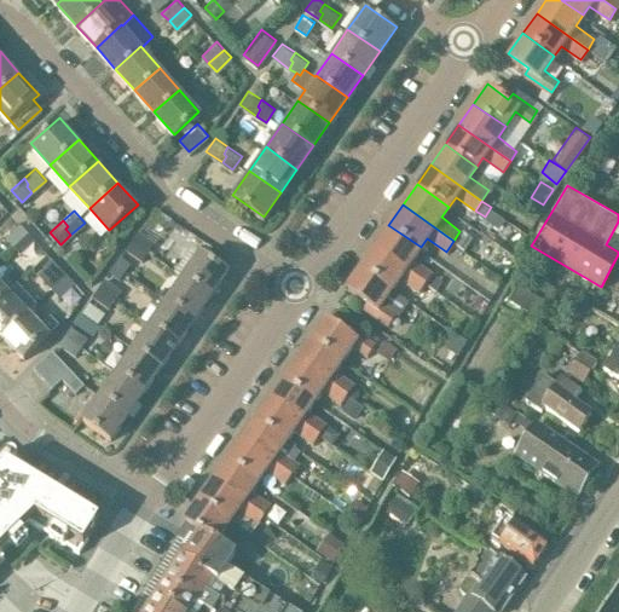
[(6,235),(13,243),(28,229),(21,221),(6,235)]
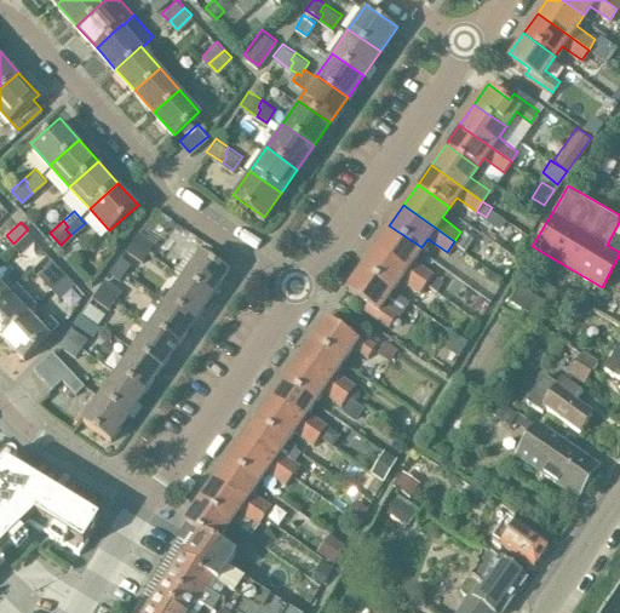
[(432,271),(414,257),(422,247),(389,225),(375,245),(426,281),(432,271)]
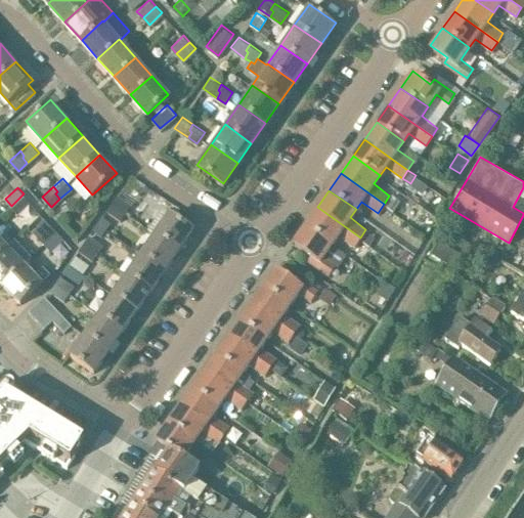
[(117,192),(112,201),(126,211),(131,203),(117,192)]
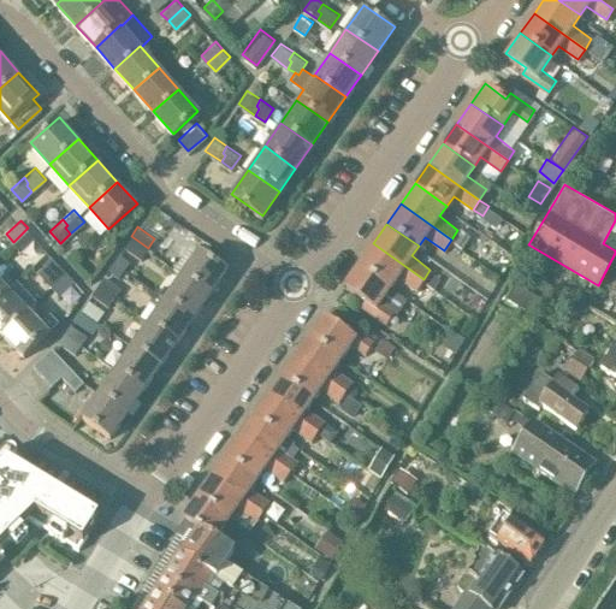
[(28,228),(13,242),(21,249),(35,236),(28,228)]
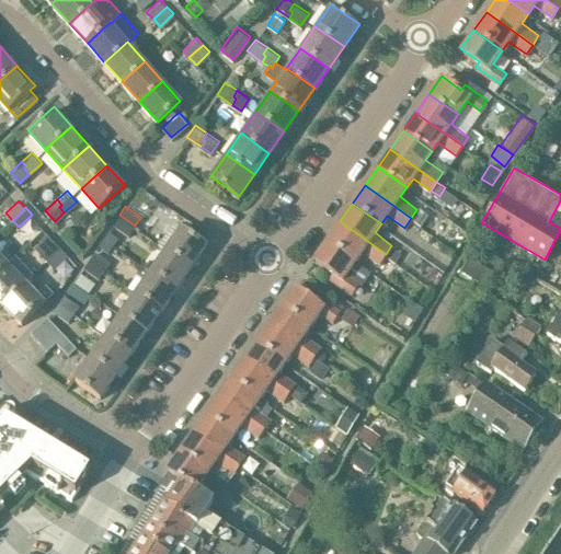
[(135,226),(119,215),(113,223),(128,234),(135,226)]
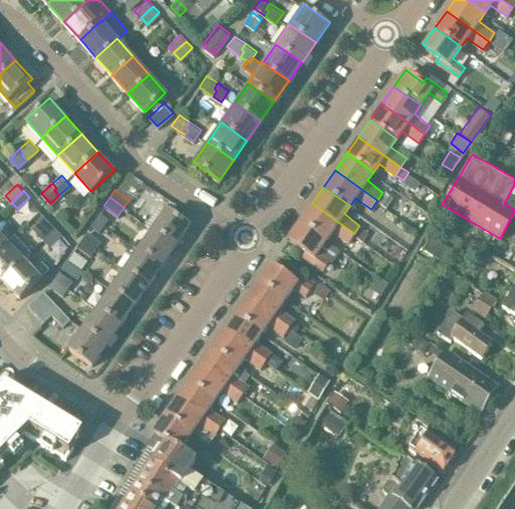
[(354,233),(312,203),(300,220),(327,238),(332,230),(348,242),(354,233)]
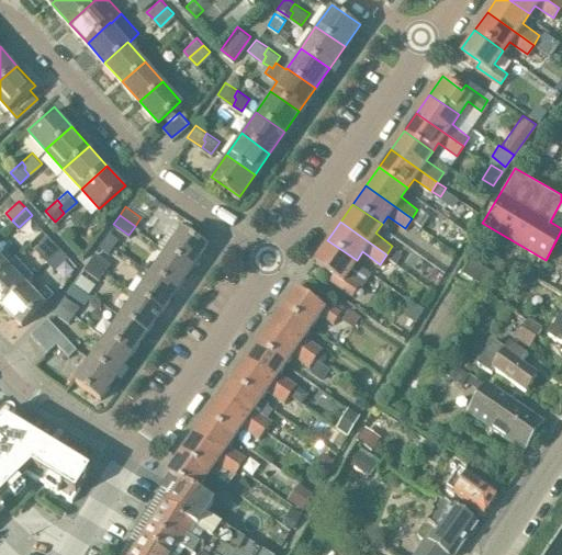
[(166,248),(191,265),(208,244),(181,226),(166,248)]
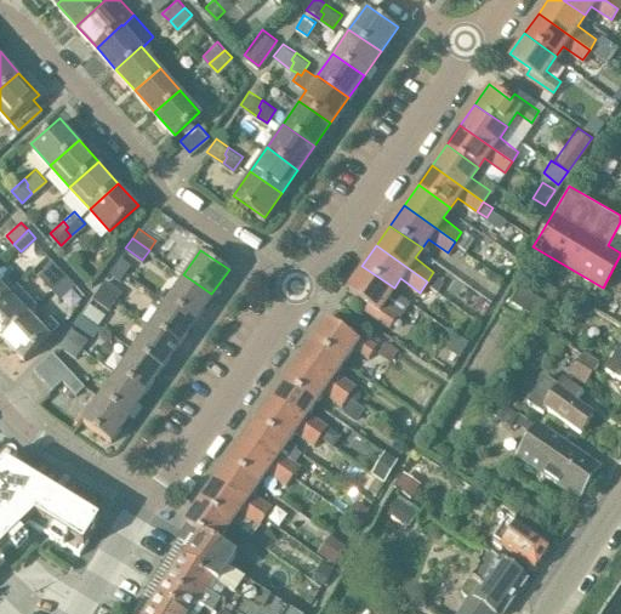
[(120,255),(114,263),(125,271),(131,262),(120,255)]
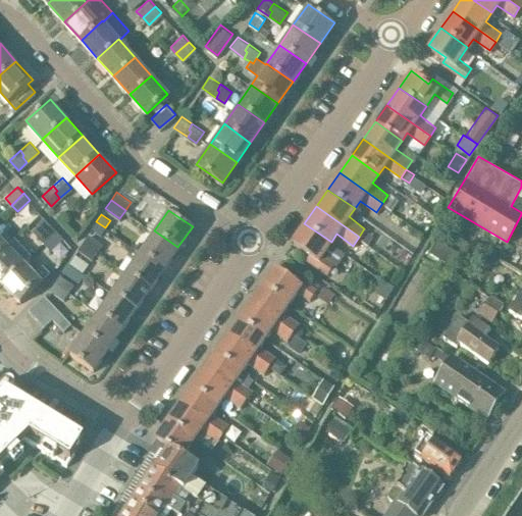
[(44,241),(56,228),(50,222),(38,235),(44,241)]
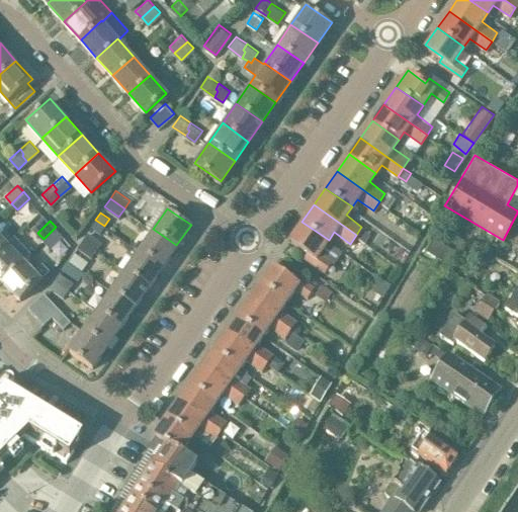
[(320,253),(329,240),(301,222),(289,239),(307,251),(304,255),(325,270),(332,261),(320,253)]
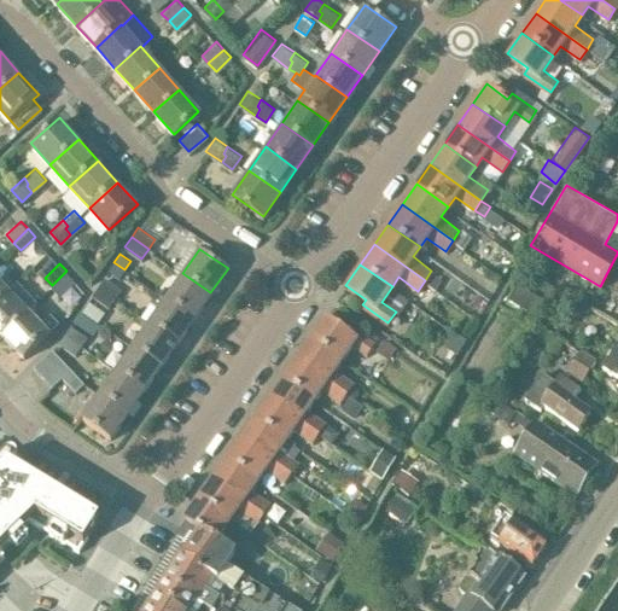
[(74,279),(66,271),(52,285),(59,294),(74,279)]
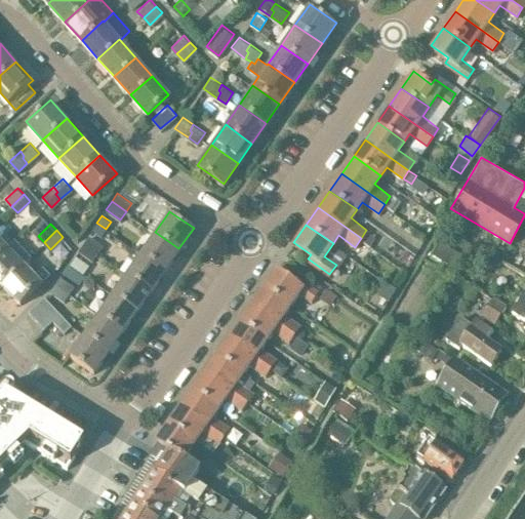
[(361,238),(369,244),(375,236),(366,230),(361,238)]
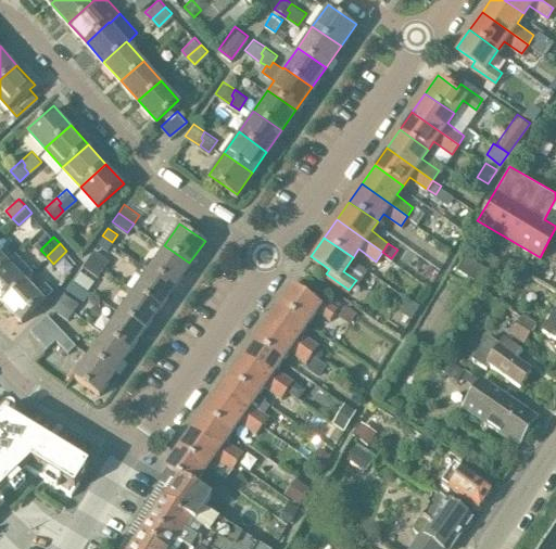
[(189,263),(164,245),(149,267),(175,284),(189,263)]
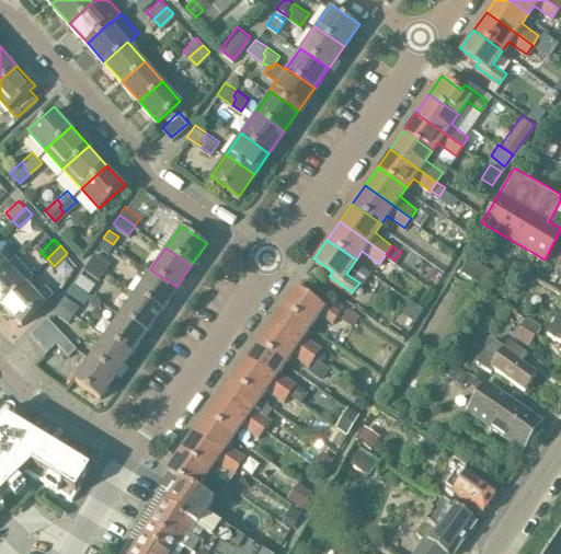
[(94,250),(89,257),(104,268),(110,261),(94,250)]
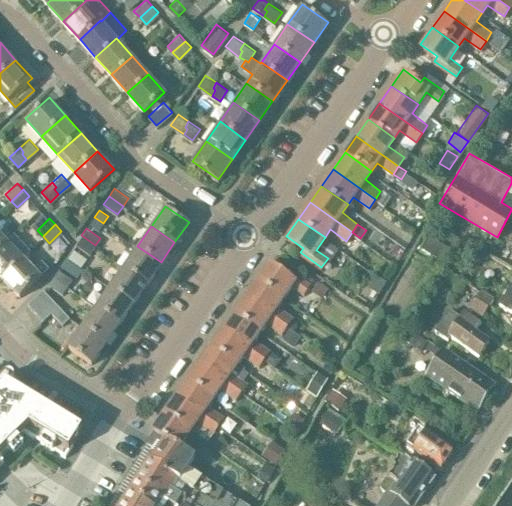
[(0,243),(0,273),(3,276),(23,256),(31,248),(13,230),(5,238),(0,243)]
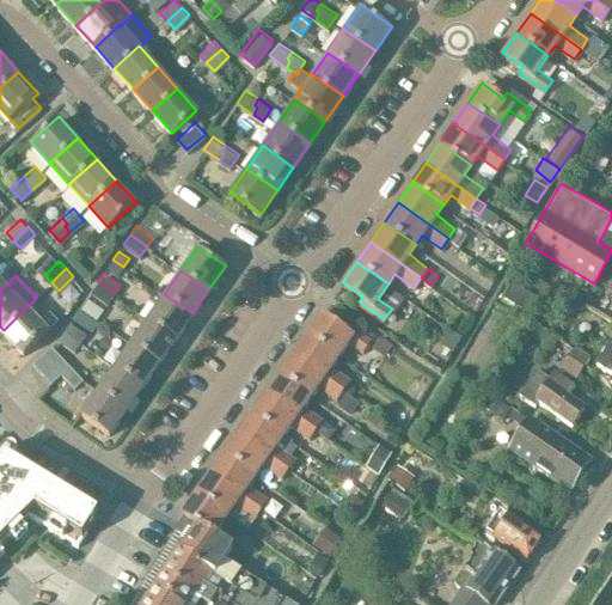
[(510,277),(502,293),(531,309),(539,293),(510,277)]
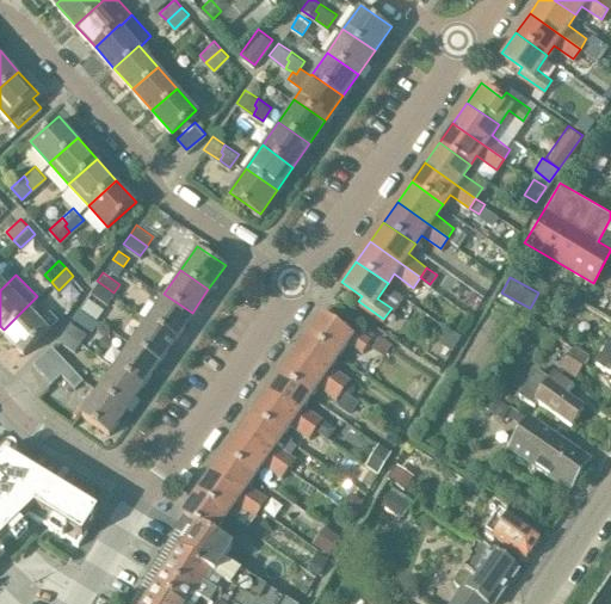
[(113,293),(97,281),(91,290),(107,302),(113,293)]
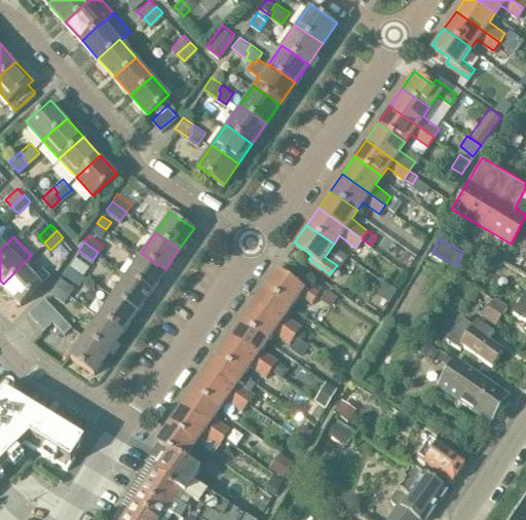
[(127,256),(136,261),(127,272),(151,290),(165,269),(141,253),(133,248),(127,256)]
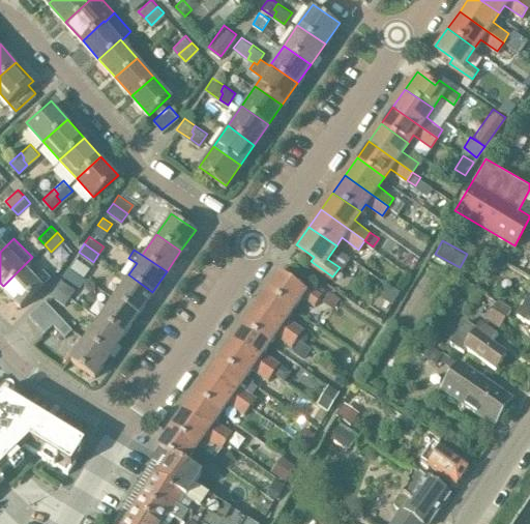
[(33,275),(24,265),(3,286),(21,304),(41,284),(50,274),(42,267),(33,275)]
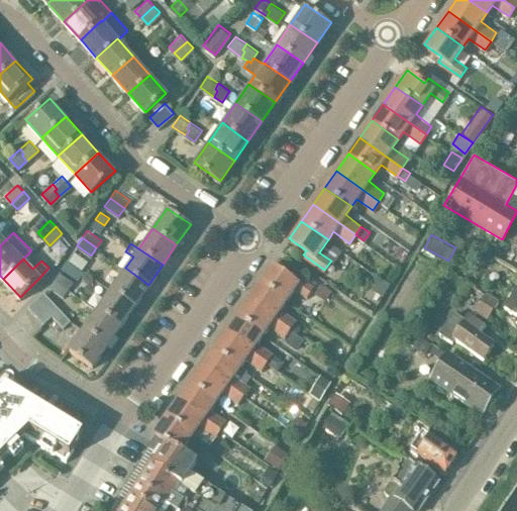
[(68,260),(63,268),(78,279),(83,271),(68,260)]
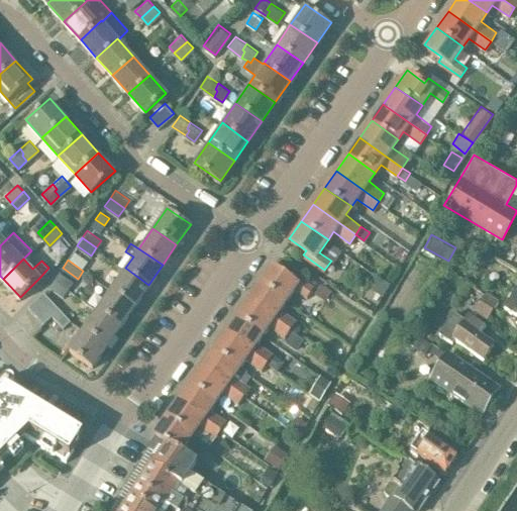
[(309,274),(305,280),(292,271),(289,275),(272,263),(260,280),(286,299),(295,286),(307,295),(317,280),(309,274)]
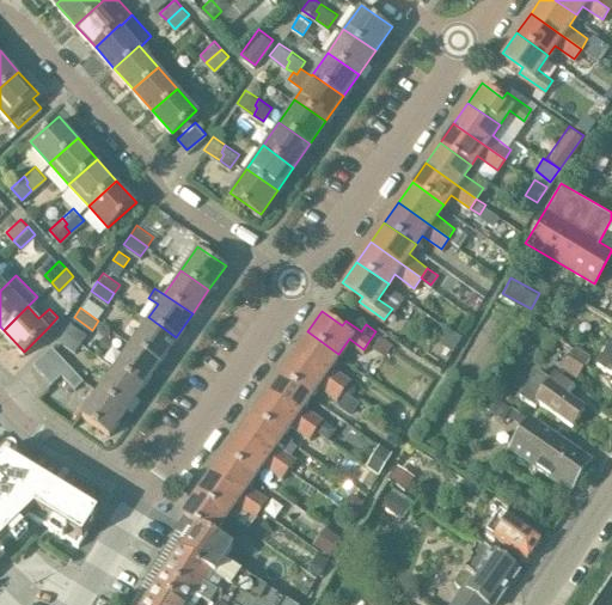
[(176,337),(148,317),(132,341),(159,360),(176,337)]
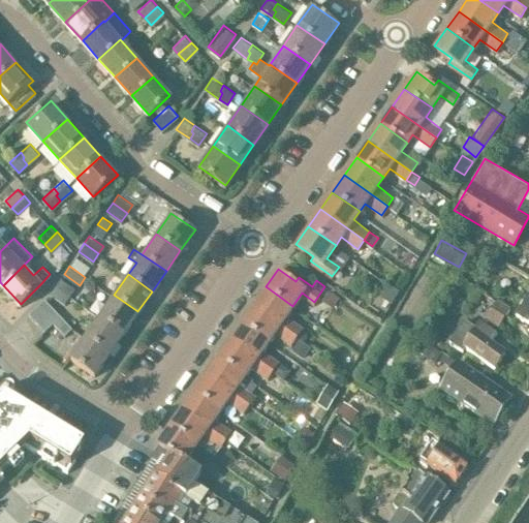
[(61,276),(55,284),(69,295),(75,286),(61,276)]
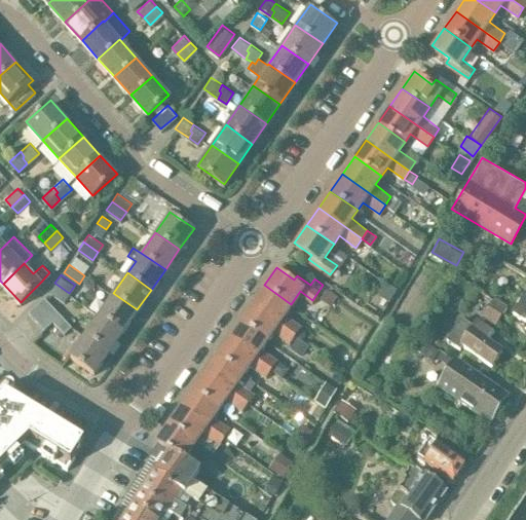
[(69,293),(54,283),(49,290),(51,292),(64,300),(69,293)]
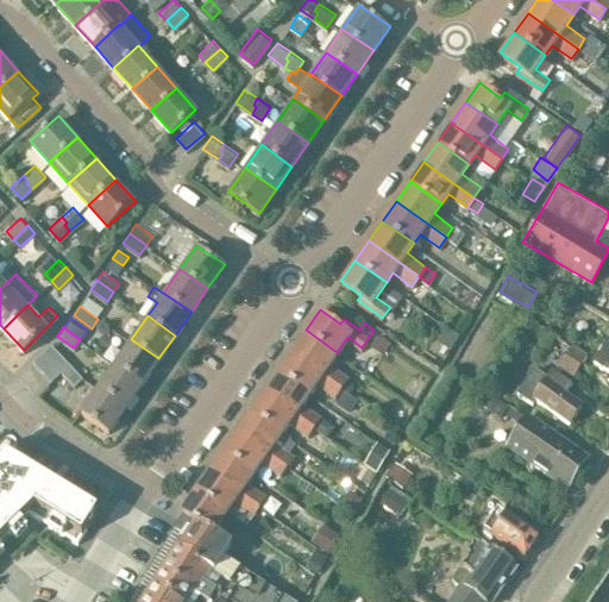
[(443,338),(440,342),(449,346),(451,344),(457,333),(457,332),(449,327),(443,338)]
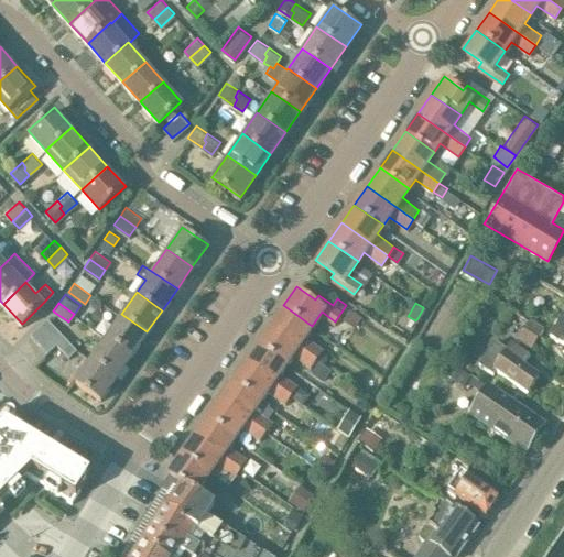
[(271,324),(316,356),(322,348),(305,336),(312,326),(283,305),(271,324)]
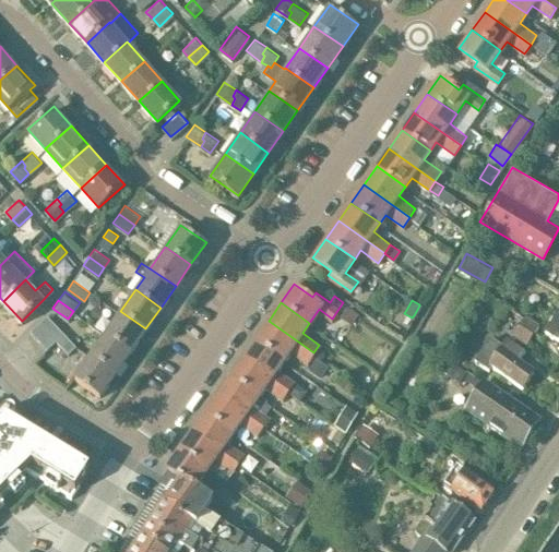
[(347,306),(340,316),(351,323),(357,313),(347,306)]
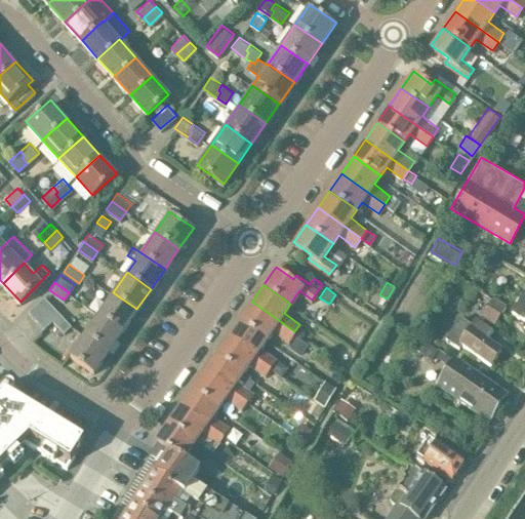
[(524,288),(512,311),(524,318),(524,322),(524,324),(524,288)]
